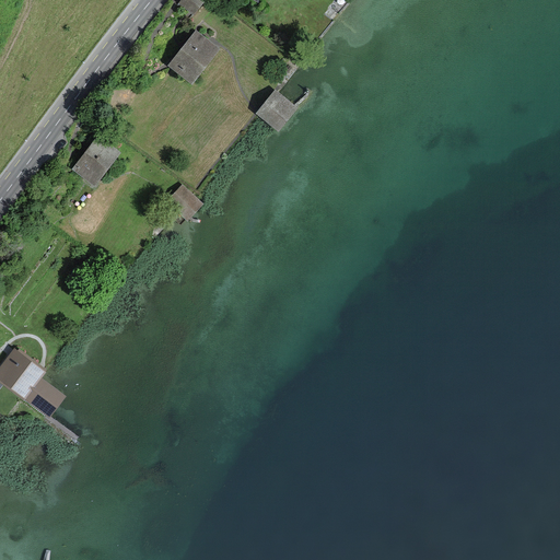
[(201,0),(182,0),(181,2),(191,13),(202,1),(201,0)]
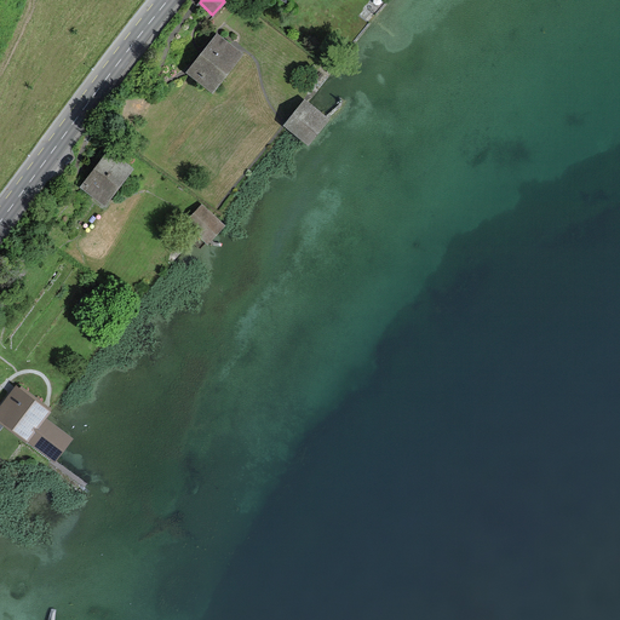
[(241,55),(216,35),(188,72),(212,91),(241,55)]
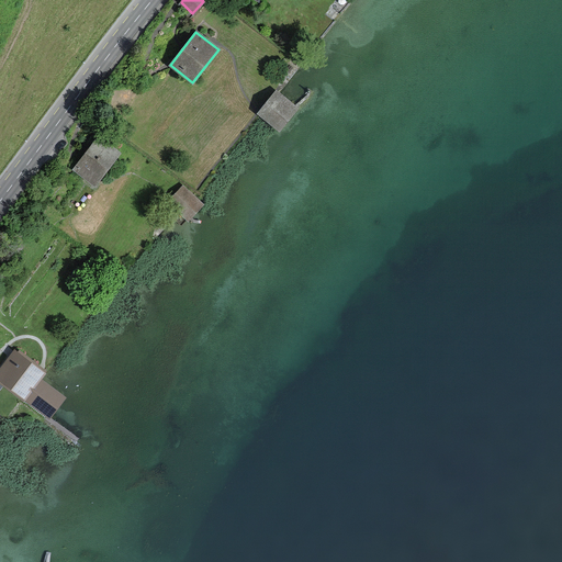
[(278,131),(295,110),(276,93),(258,114),(278,131)]
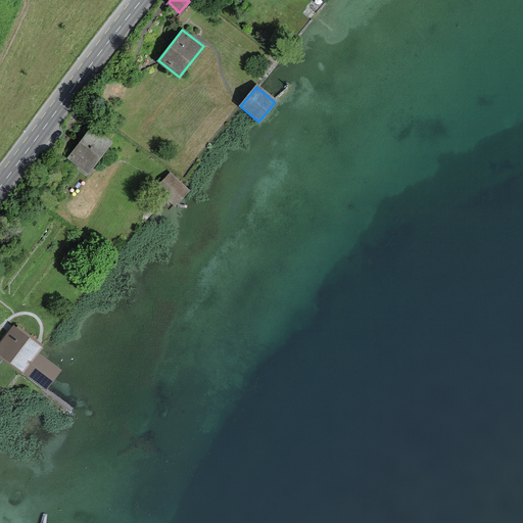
[(89,172),(109,142),(90,129),(68,158),(89,172)]
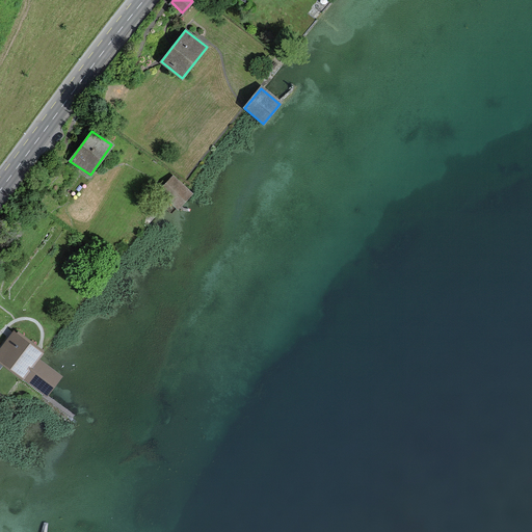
[(191,194),(173,176),(159,189),(179,208),(191,194)]
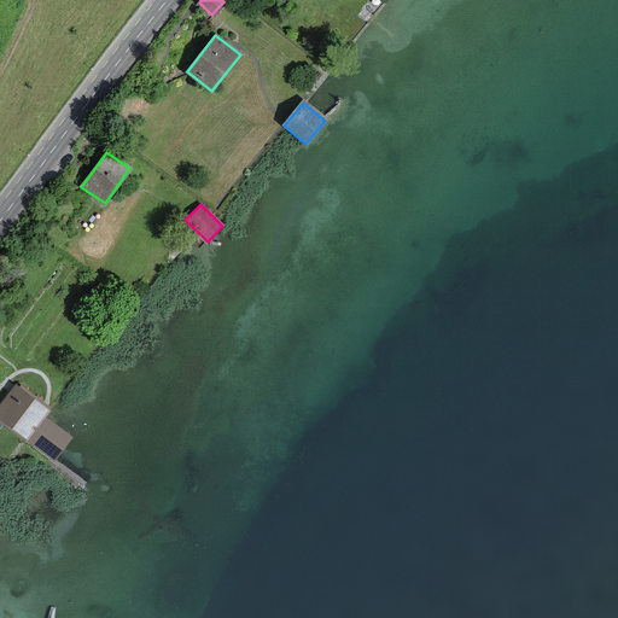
[(50,408),(16,383),(0,403),(0,420),(25,439),(45,414),(50,408)]
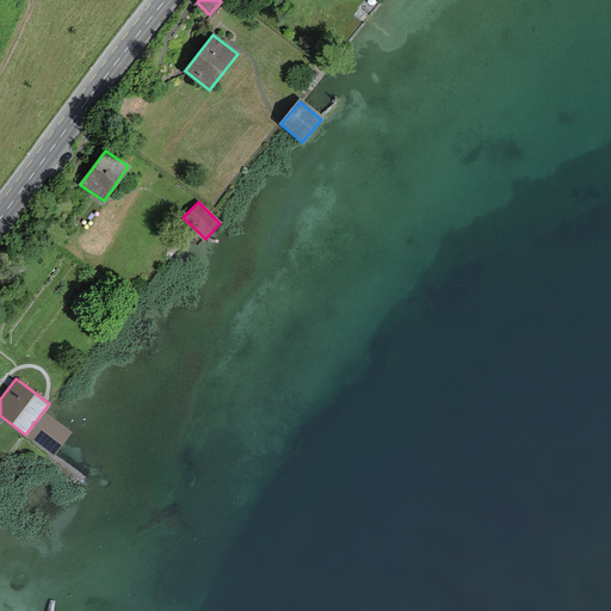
[(44,409),(25,434),(53,456),(72,431),(44,409)]
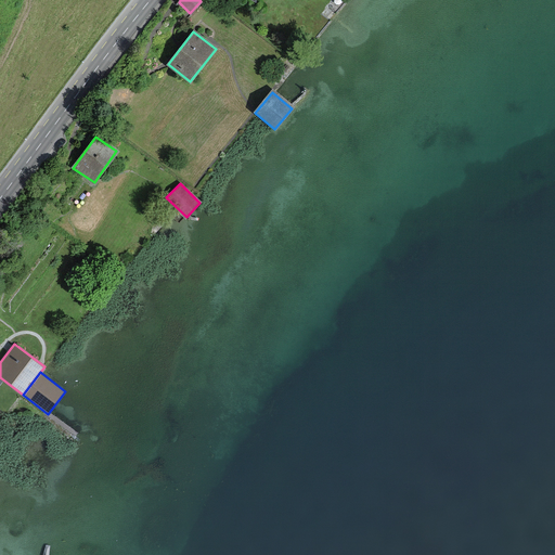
All buildings are outlined.
